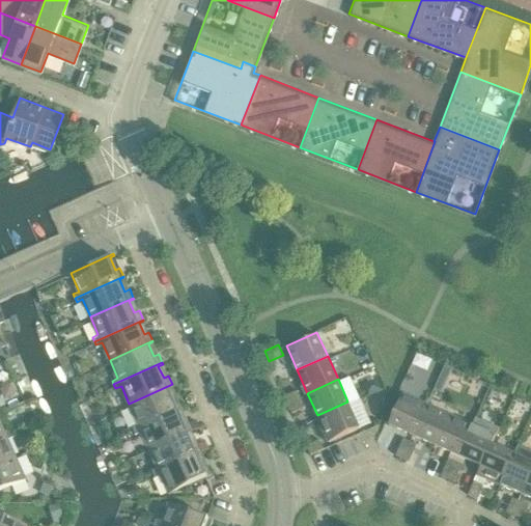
[(182,406),(177,397),(173,399),(168,388),(172,386),(172,384),(129,404),(137,421),(132,424),(133,427),(182,406)]
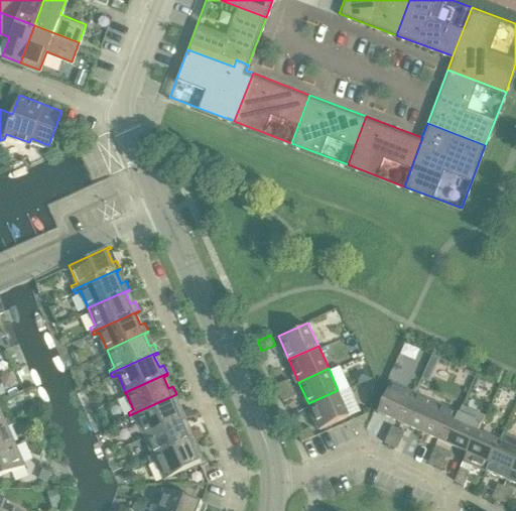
[(292,384),(289,376),(275,382),(279,390),(292,384)]
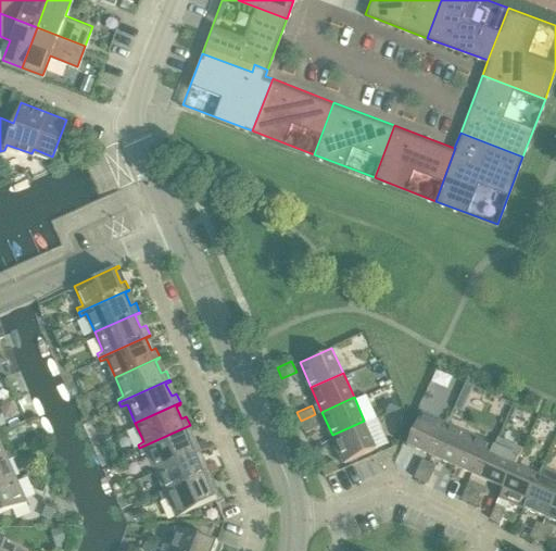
[(431,452),(446,421),(421,410),(407,441),(431,452)]
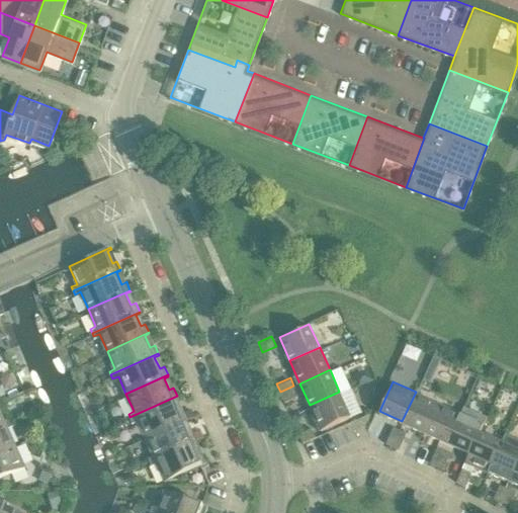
[(297,394),(293,386),(280,392),(284,400),(297,394)]
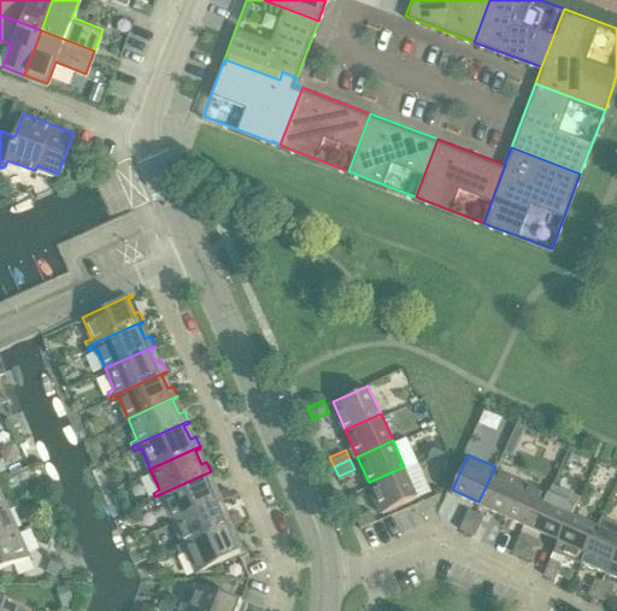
[(417,494),(404,466),(369,482),(381,510),(417,494)]
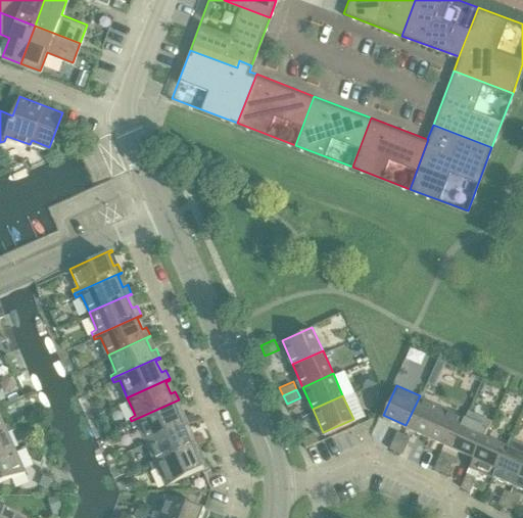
[(429,435),(442,406),(420,395),(406,425),(429,435)]
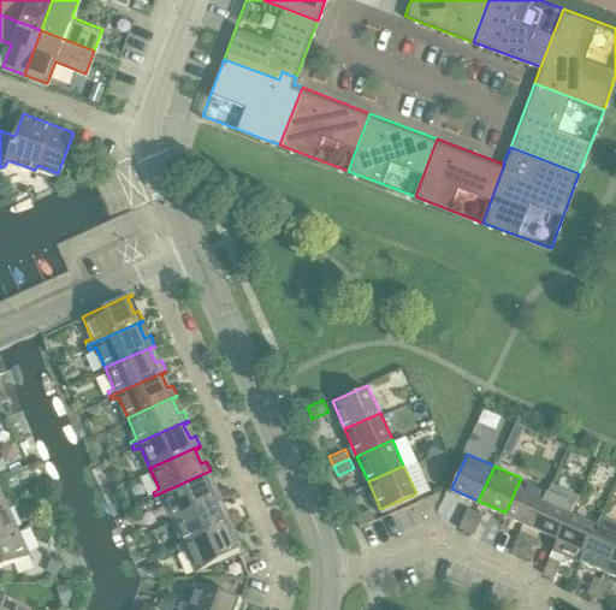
[(172,519),(221,496),(218,486),(212,489),(206,475),(212,472),(211,471),(154,496),(157,501),(163,498),(172,519)]
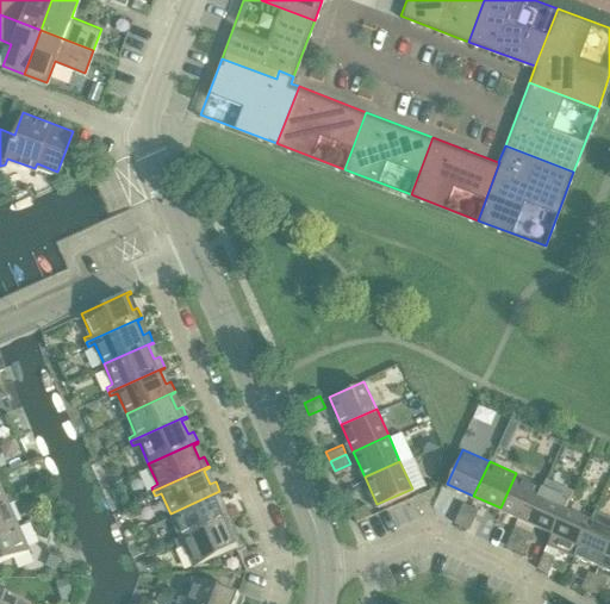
[(526,520),(542,484),(516,473),(500,508),(526,520)]
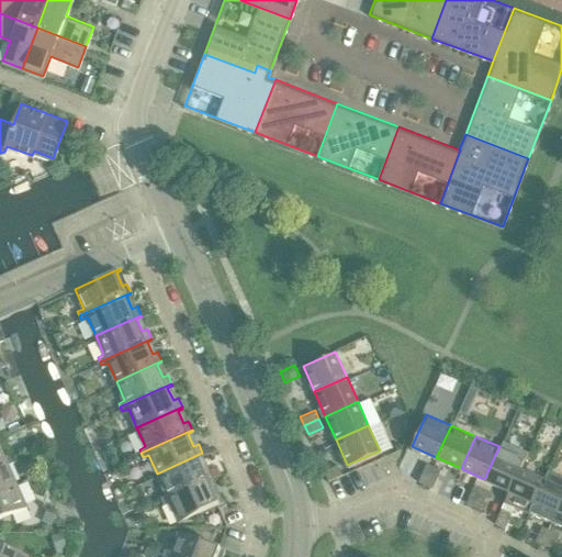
[(518,467),(520,468),(528,449),(503,438),(499,446),(484,479),(508,490),(518,467)]
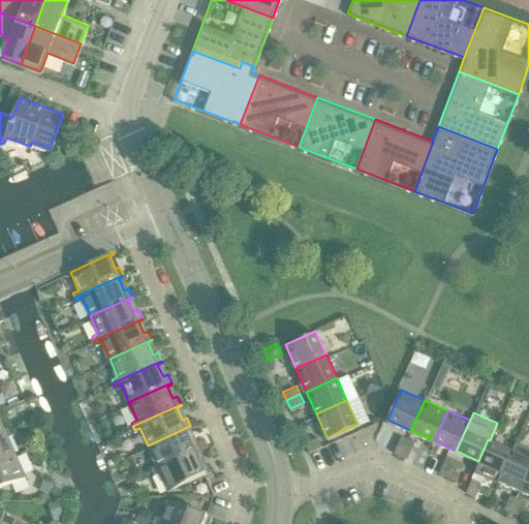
[(0,433),(11,428),(9,424),(4,427),(0,418),(0,433)]
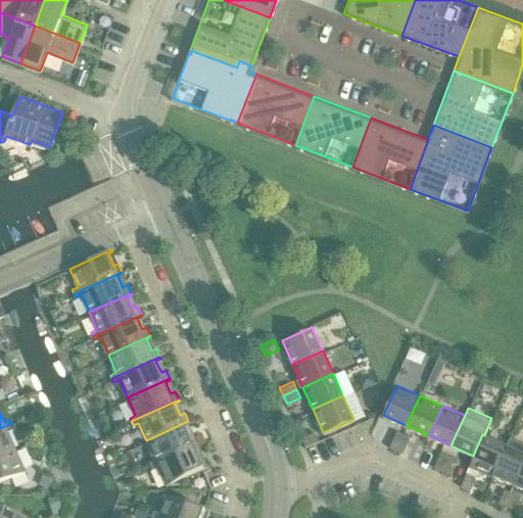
[(150,464),(198,441),(194,434),(189,436),(184,424),(189,422),(188,421),(146,440),(154,458),(148,460),(150,464)]
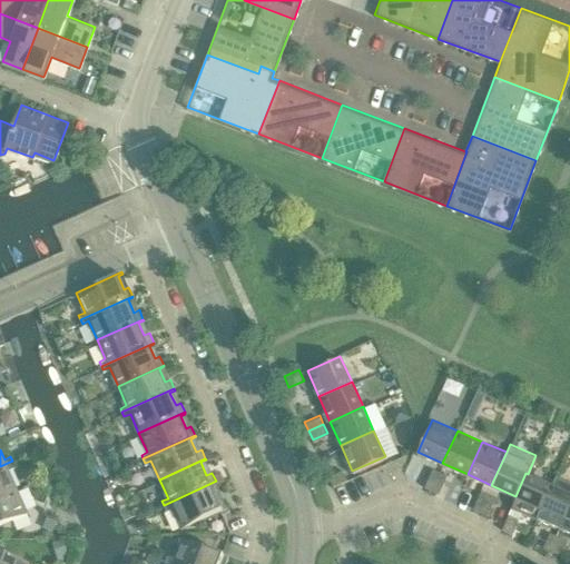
[(0,494),(17,487),(8,468),(15,465),(12,461),(0,466),(0,494)]
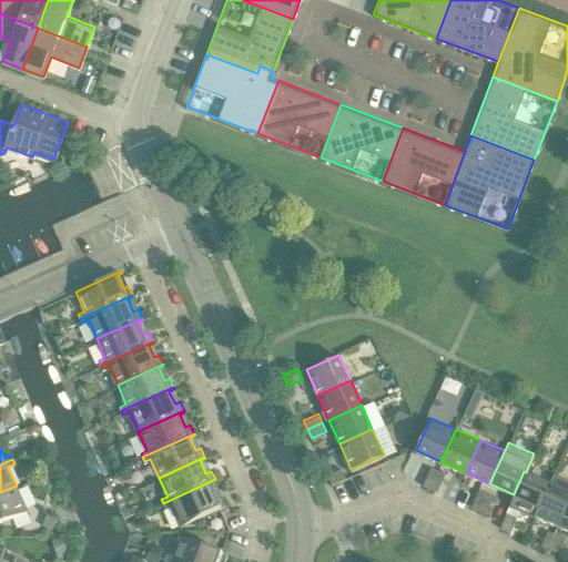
[(430,486),(438,468),(430,465),(423,482),(430,486)]
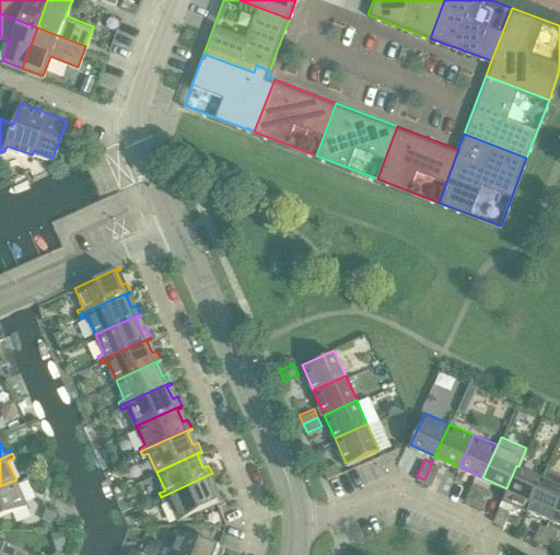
[(341,471),(337,460),(322,466),(327,476),(341,471)]
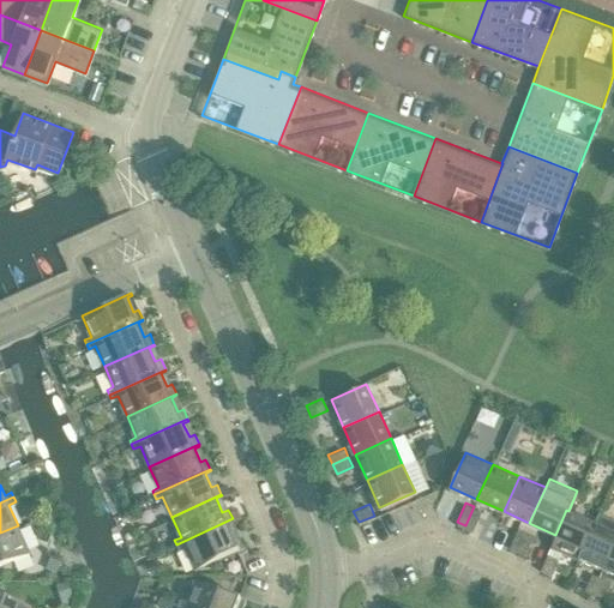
[(473,529),(481,510),(474,506),(465,525),(473,529)]
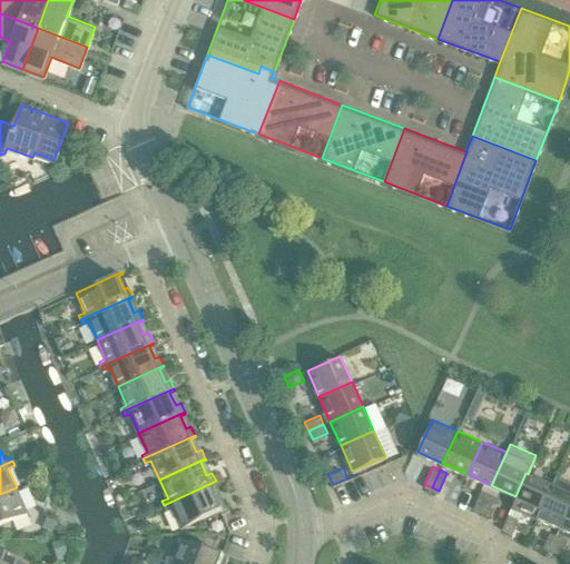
[(537,517),(552,484),(551,484),(528,474),(526,473),(516,496),(501,527),(512,532),(521,511),(537,517)]
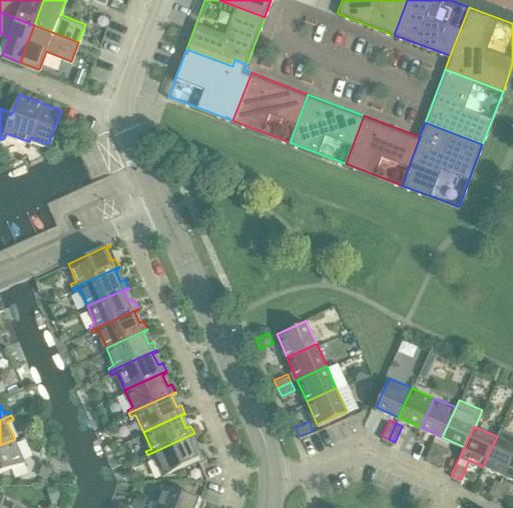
[(505,476),(512,457),(512,431),(500,426),(496,436),(497,436),(483,466),(505,476)]
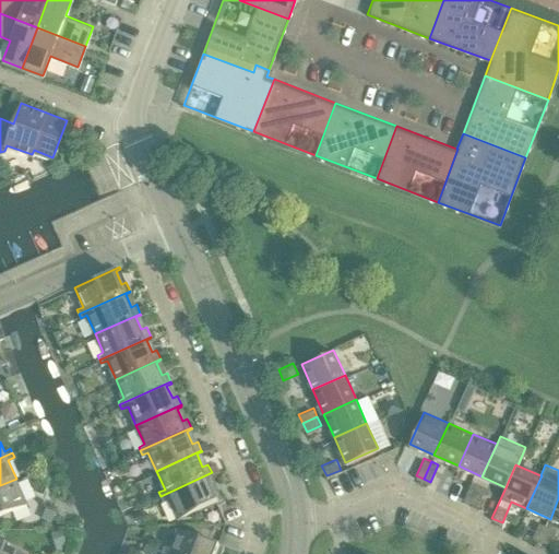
[(223,496),(217,486),(213,488),(207,476),(212,474),(212,472),(161,496),(163,501),(168,497),(177,517),(223,496)]
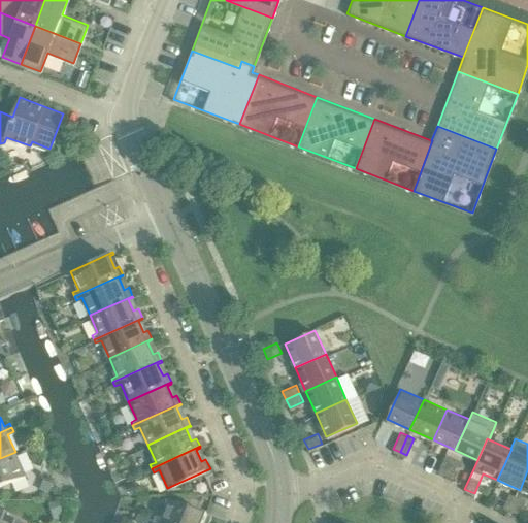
[(0,485),(31,471),(29,466),(23,469),(15,452),(0,458),(0,485)]
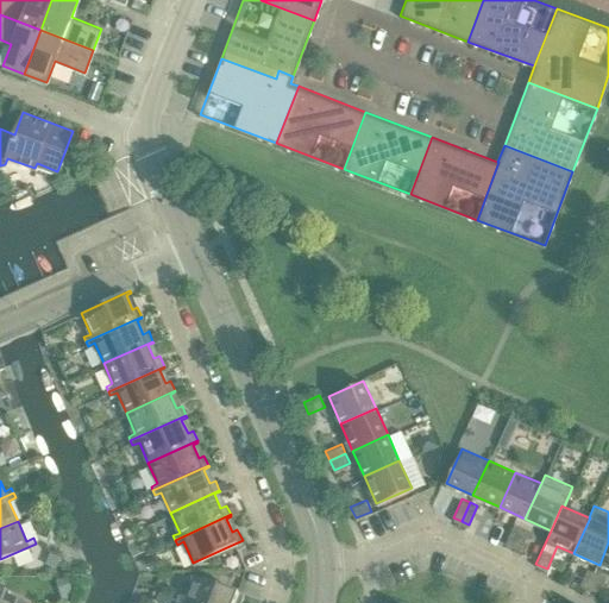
[(514,545),(522,526),(514,522),(506,541),(514,545)]
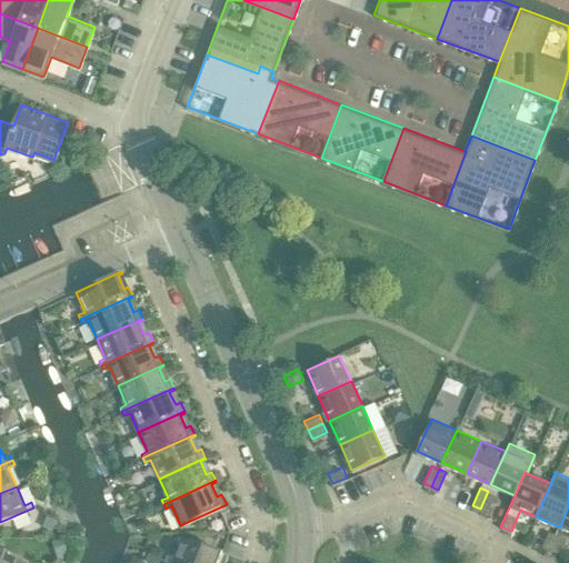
[(487,512),(495,494),(488,491),(480,509),(487,512)]
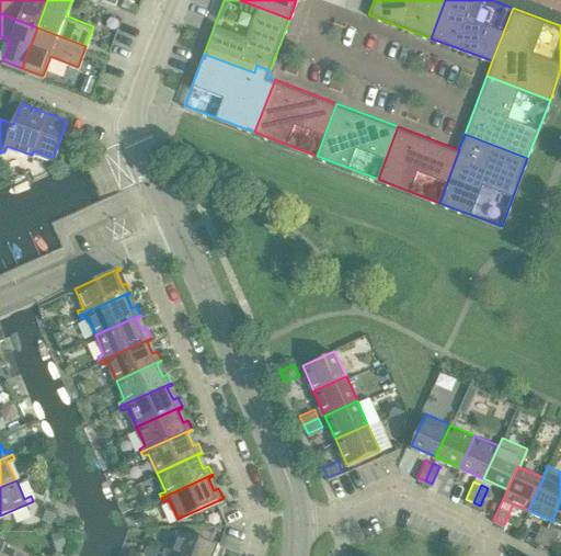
[(542,542),(549,526),(540,523),(535,537),(542,542)]
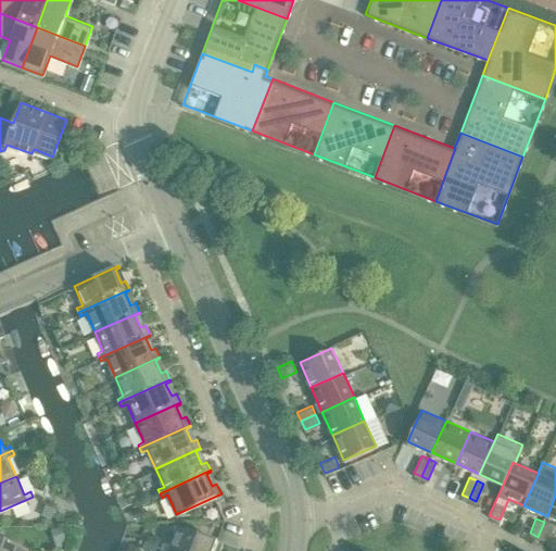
[(547,540),(554,526),(544,522),(538,537),(547,540)]
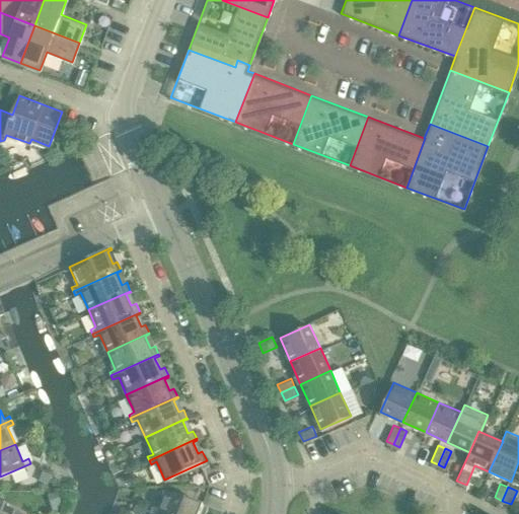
[(198,513),(202,505),(207,507),(208,505),(164,489),(157,507),(152,505),(150,509),(164,513),(198,513)]
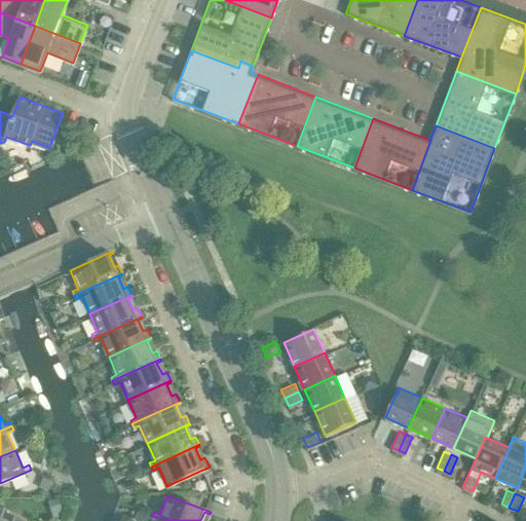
[(0,520),(31,520),(32,520),(0,507),(0,520)]
